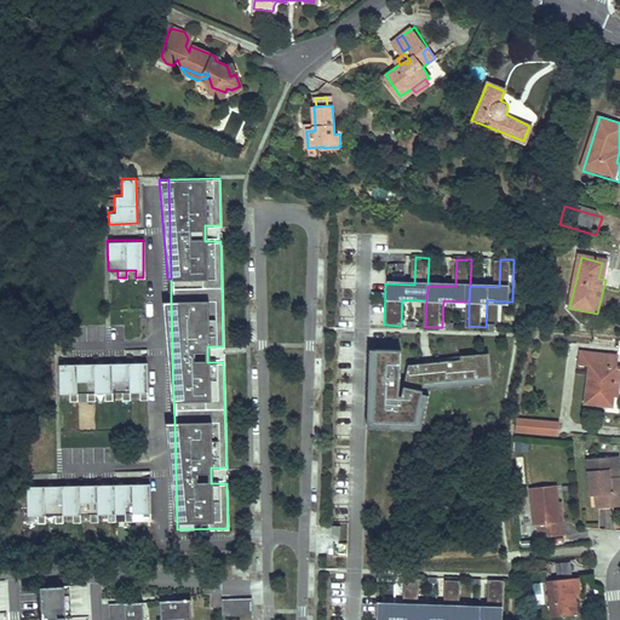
[(173,399),(171,299),(161,300),(170,400),(173,399)]
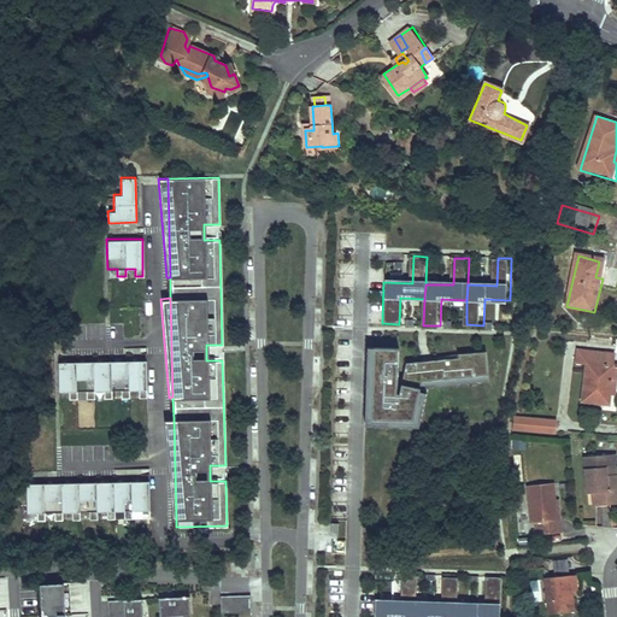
[(399,344),(366,342),(366,422),(421,422),(429,383),(492,377),(488,348),(407,358),(399,388),(399,344)]
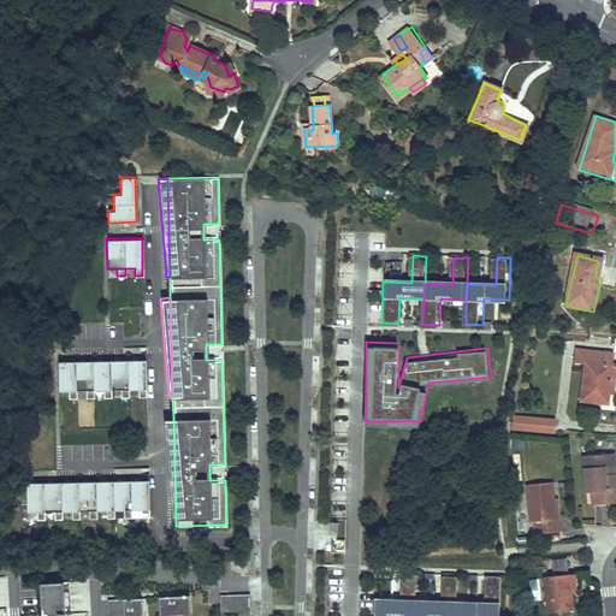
[(611,355),(573,351),(573,361),(587,363),(584,398),(609,401),(611,375),(615,375),(615,365),(611,365),(611,355)]
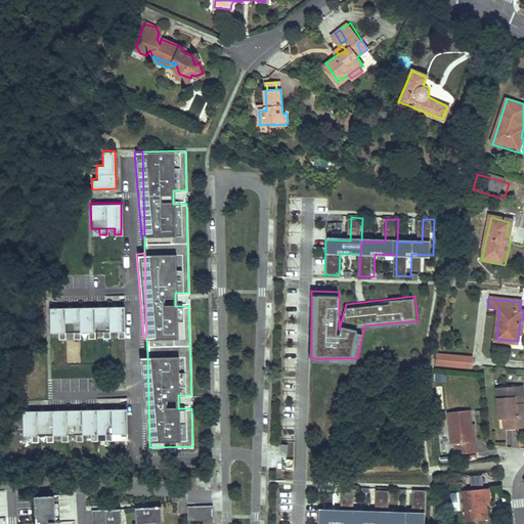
[(124,337),(123,305),(49,307),(49,332),(57,332),(57,339),(64,339),(64,332),(73,332),(73,338),(80,338),(79,332),(87,331),(88,338),(94,338),(94,331),(102,331),(102,337),(110,337),(110,331),(118,331),(118,337),(124,337)]
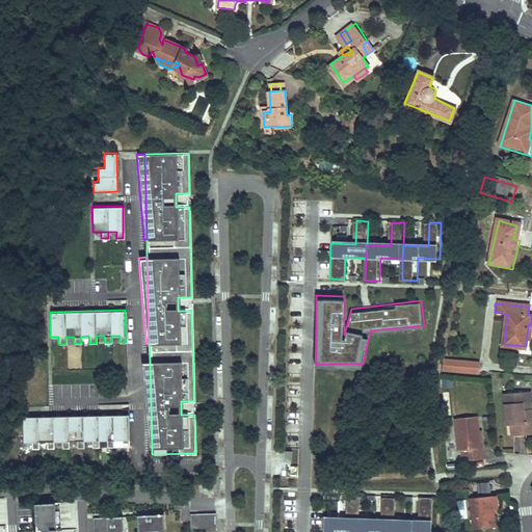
[(443,370),(480,374),(481,364),(444,360),(443,370)]
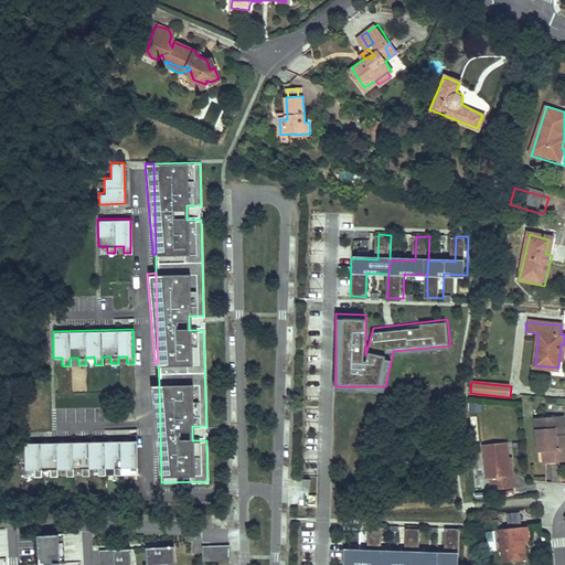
[(161,476),(159,383),(150,383),(158,476),(161,476)]
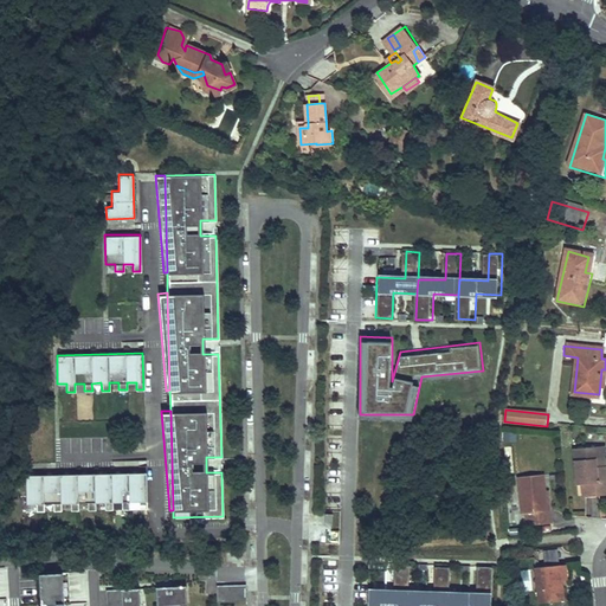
[(605,465),(605,446),(598,449),(598,459),(593,461),(593,466),(605,465)]
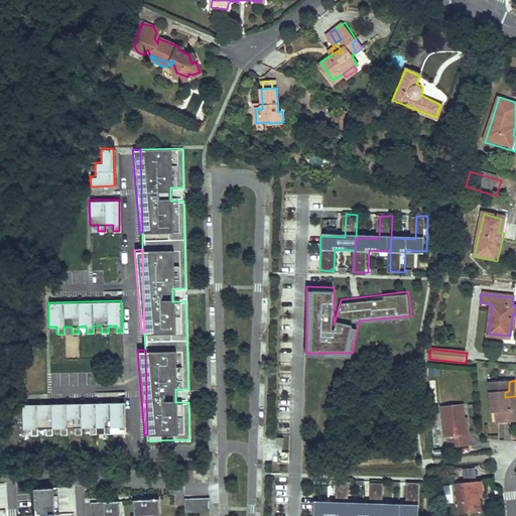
[(509,391),(509,382),(489,384),(491,411),(496,411),(497,421),(510,420),(510,408),(515,407),(515,396),(505,397),(505,392),(509,391)]
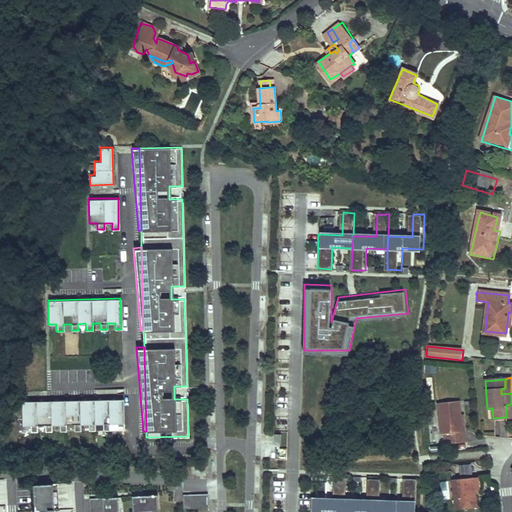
[(461,427),(459,395),(438,398),(440,430),(444,430),(444,441),(466,440),(465,427),(461,427)]
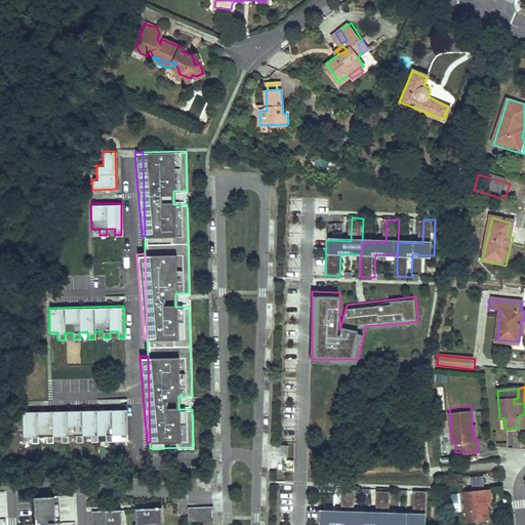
[(126,440),(125,408),(22,410),(23,436),(31,436),(31,442),(38,442),(37,435),(45,435),(45,442),(52,442),(52,435),(59,435),(61,441),(67,441),(67,435),(75,435),(75,441),(82,441),(82,434),(90,434),(90,441),(96,441),(96,434),(105,434),(105,440),(112,440),(112,434),(120,433),(120,440),(126,440)]
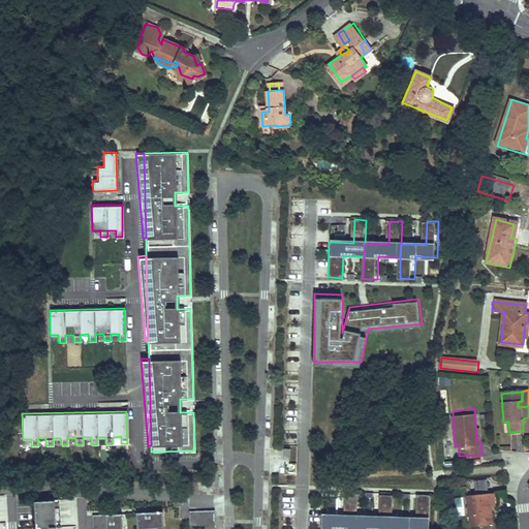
[(289,459),(290,448),(279,448),(278,458),(289,459)]
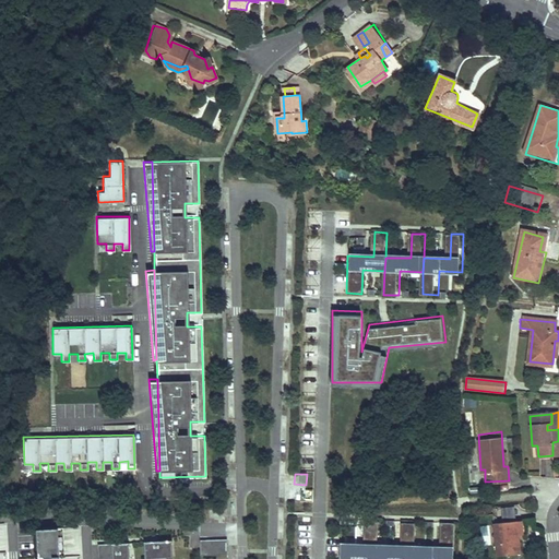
[(311,490),(300,489),(299,501),(311,501),(311,490)]
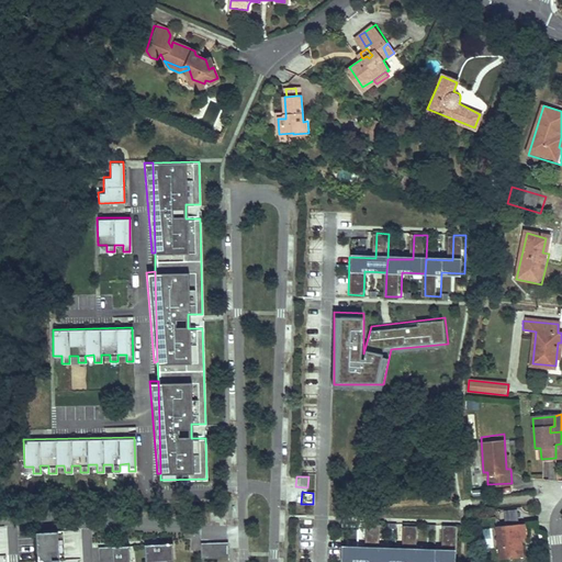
[(503,510),(504,523),(518,521),(517,509),(503,510)]
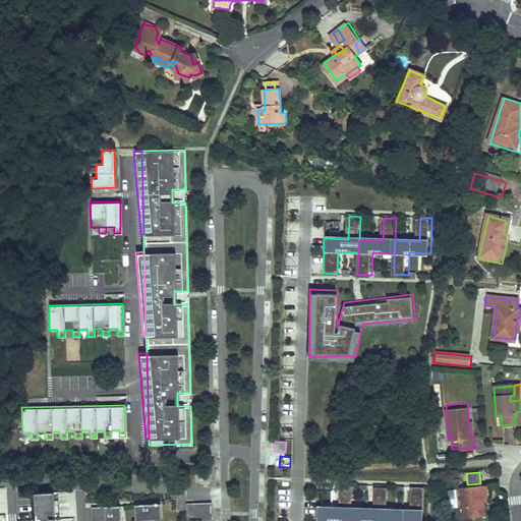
[(339,507),(316,506),(315,520),(328,520),(329,518),(350,519),(350,506),(351,484),(340,483),(339,507)]
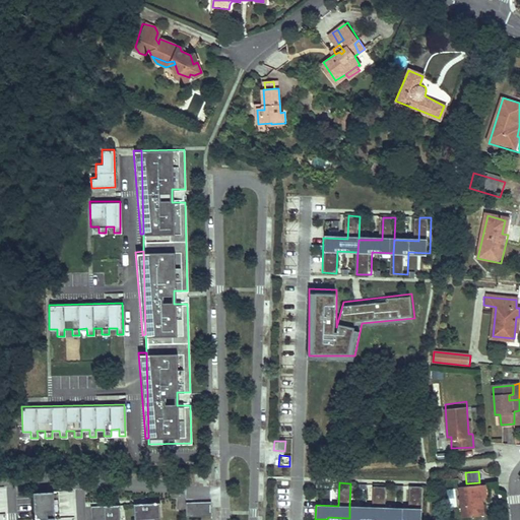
[(374,505),(349,505),(349,518),(348,519),(363,519),(364,517),(385,518),(385,506),(386,483),(375,482),(374,505)]
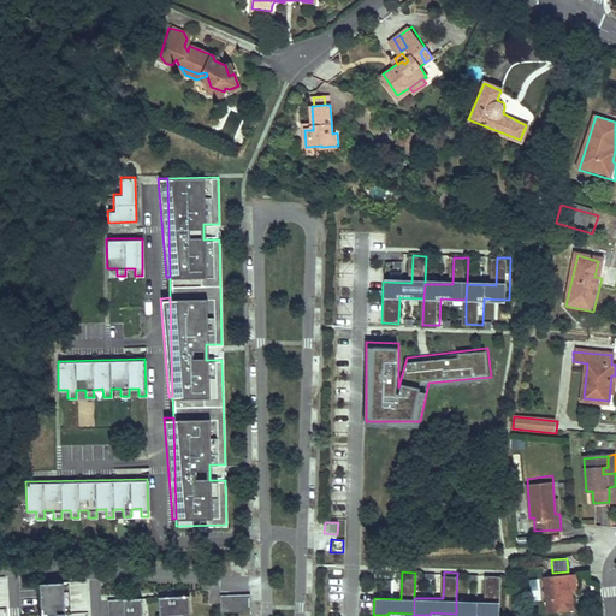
[(484,600),(456,599),(455,615),(472,615),(473,615),(497,615),(499,574),(485,574),(484,600)]
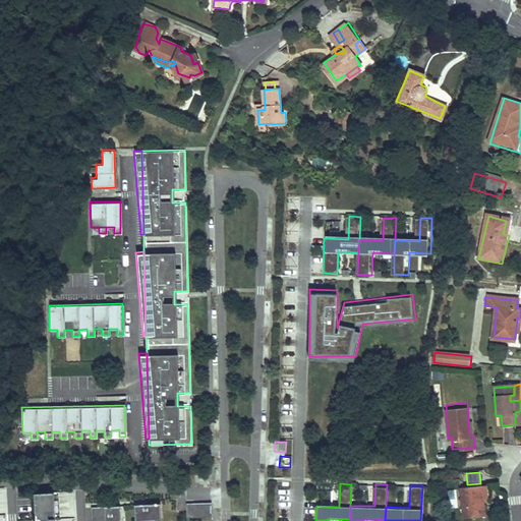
[(455,487),(459,517),(484,515),(481,487),(481,485),(462,486),(455,487)]
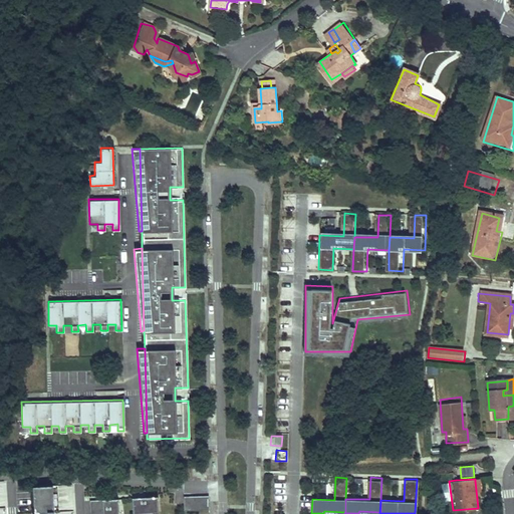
[(60,513),(59,487),(38,488),(39,513),(60,513)]
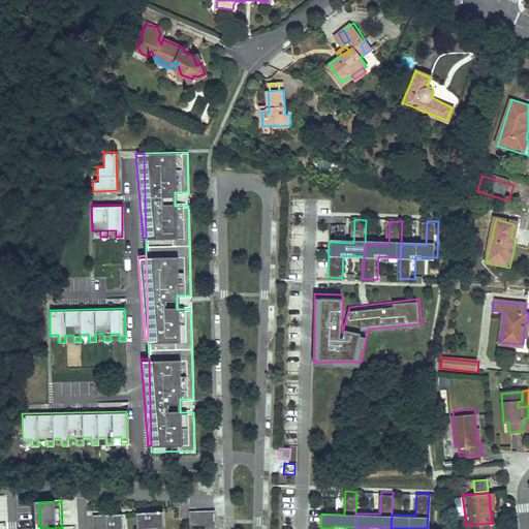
[(213,512),(189,515),(190,528),(214,527),(213,512)]
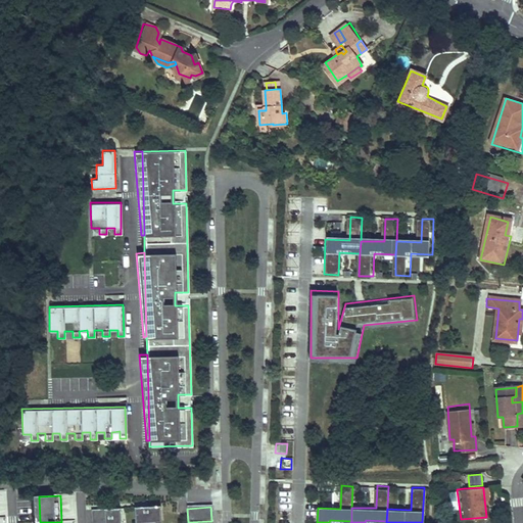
[(164,522),(164,512),(93,516),(93,522),(164,522)]
